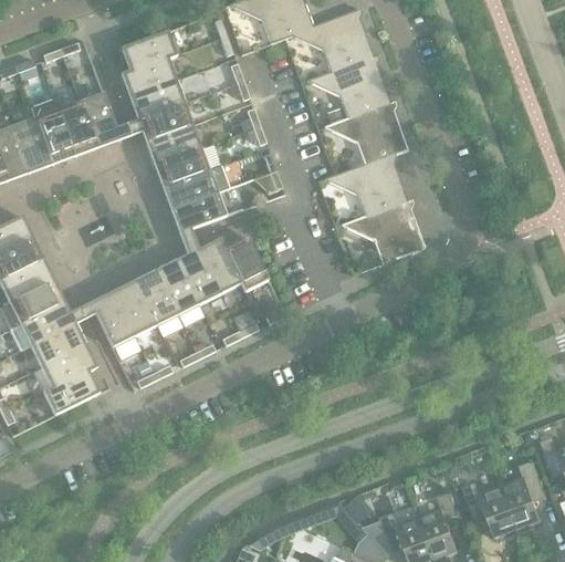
[(312,25),(312,24),(303,0),(237,0),(228,3),(229,4),(260,19),(269,43),(290,35),(290,34),(312,25)]
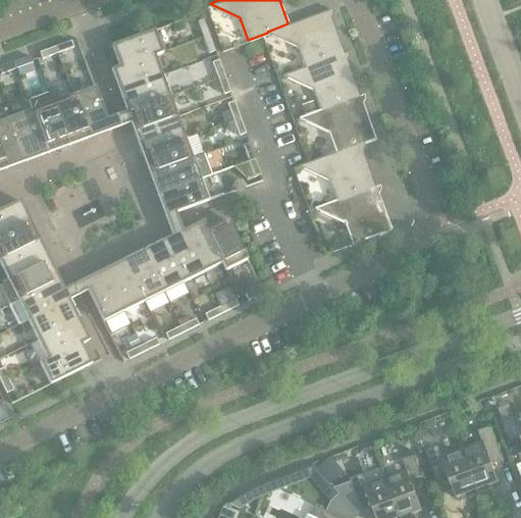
[(267,32),(267,33),(296,45),(303,65),(344,51),(330,16),(332,11),(331,7),(327,8),(288,22),(288,23),(267,32)]
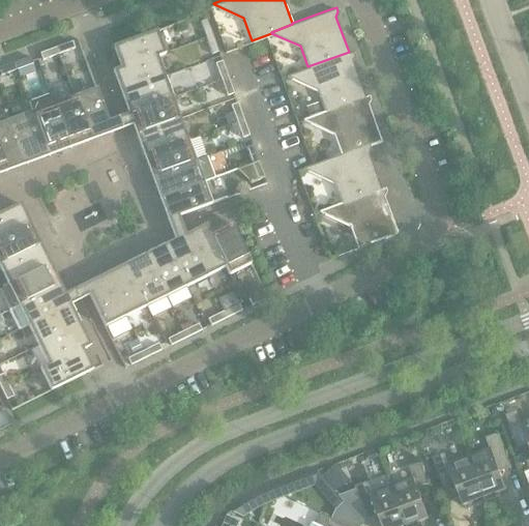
[(205,35),(211,33),(206,17),(199,19),(205,35)]
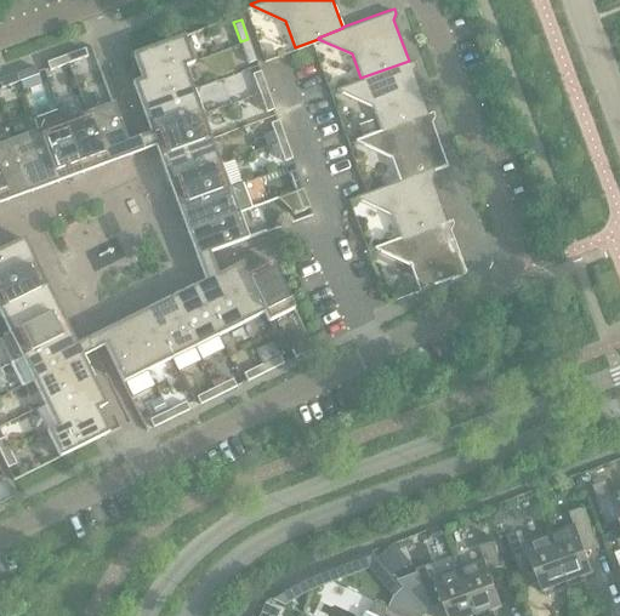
[(140,77),(144,75),(144,77),(183,62),(183,63),(193,61),(182,33),(131,52),(140,77)]
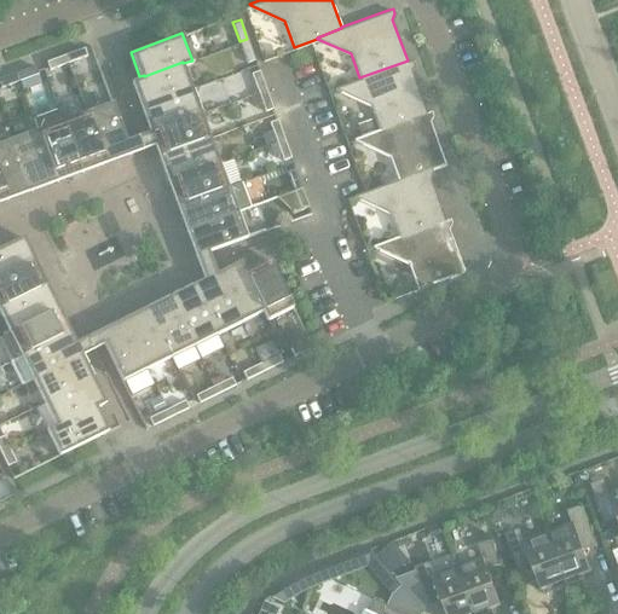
[(247,59),(254,57),(247,39),(240,41),(247,59)]
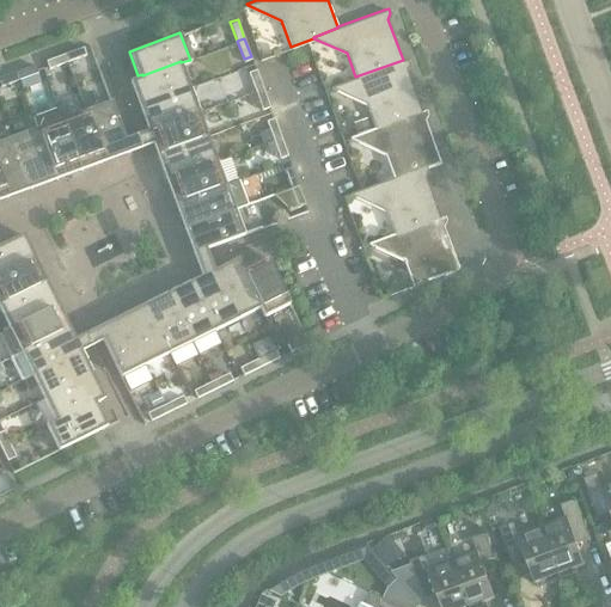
[(85,53),(83,44),(63,51),(67,59),(85,53)]
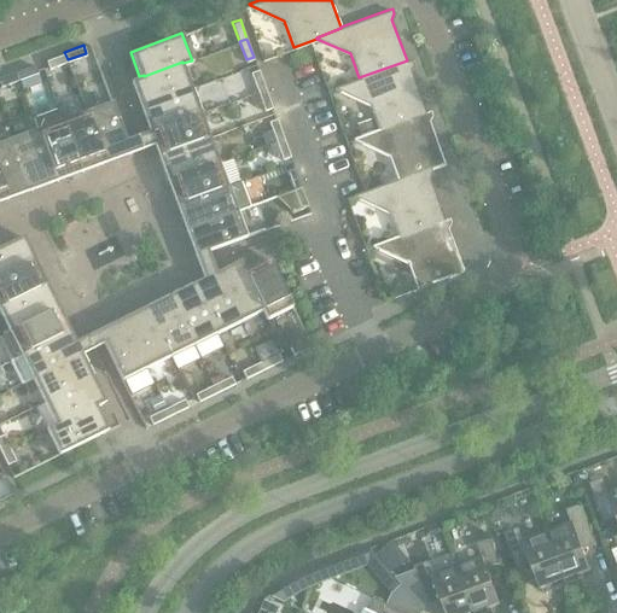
[(68,59),(64,52),(46,59),(48,66),(68,59)]
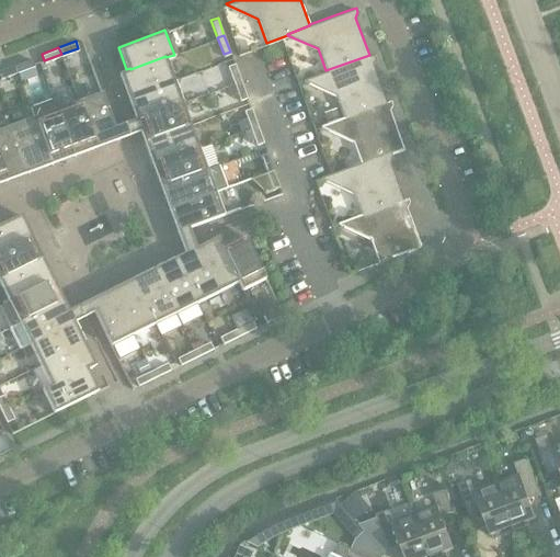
[(343,116),(386,101),(372,63),(375,57),(373,54),(369,55),(326,70),(303,78),(304,80),(334,94),(342,116),(343,116)]
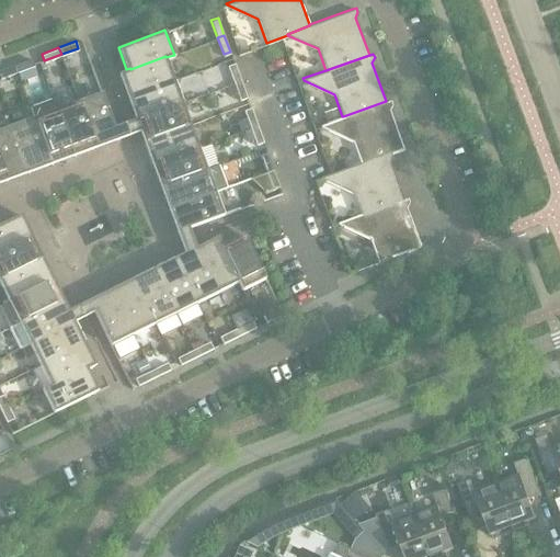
[(173,78),(166,57),(166,56),(130,69),(130,68),(126,69),(118,72),(127,95),(173,78)]
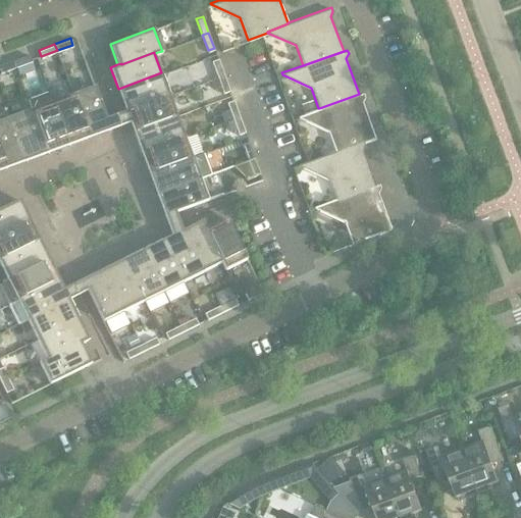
[(32,60),(29,53),(13,59),(15,65),(32,60)]
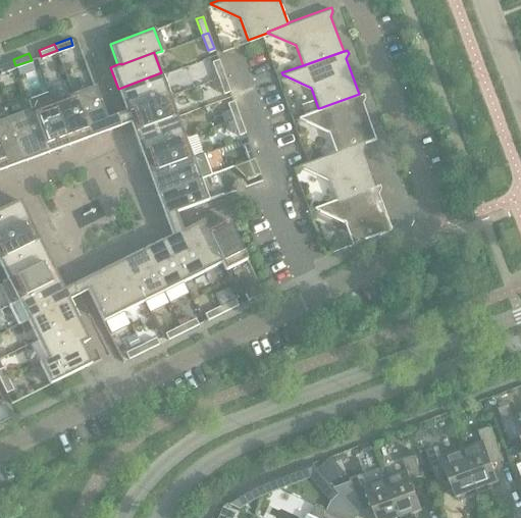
[(217,75),(223,73),(217,57),(211,60),(217,75)]
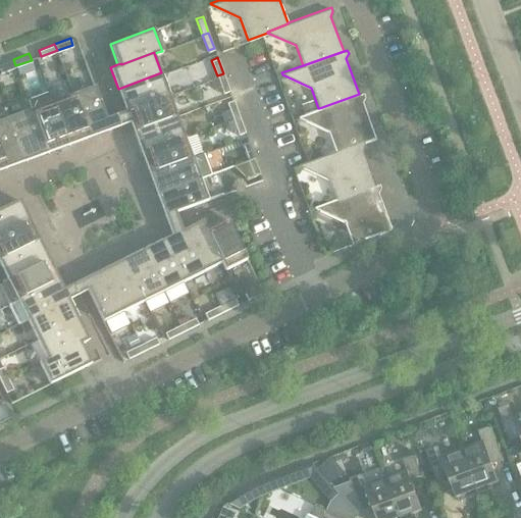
[(15,65),(13,59),(0,64),(0,71),(15,65)]
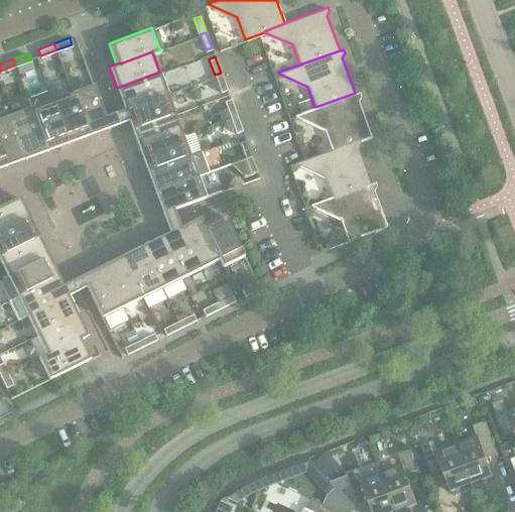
[(128,107),(166,93),(159,72),(117,88),(124,108),(128,107)]
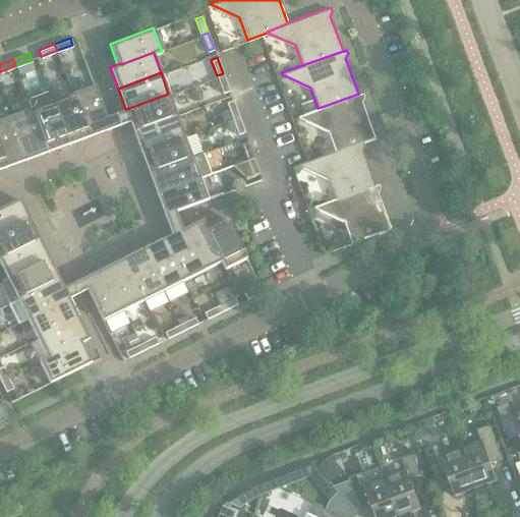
[(222,92),(229,90),(223,73),(217,75),(222,92)]
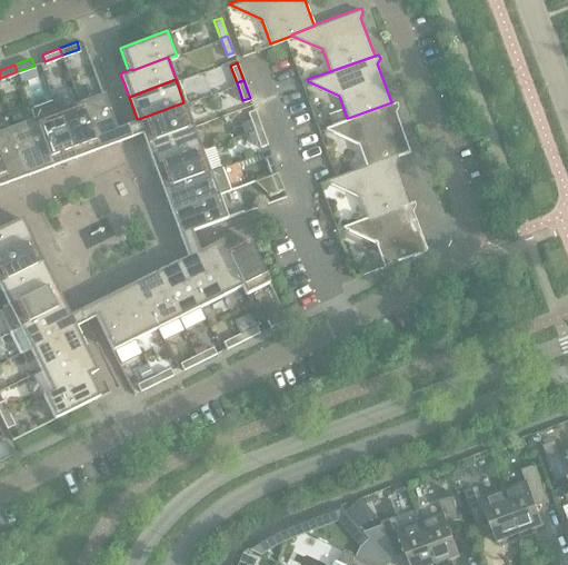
[(102,92),(79,101),(96,148),(130,136),(126,124),(116,127),(102,92)]
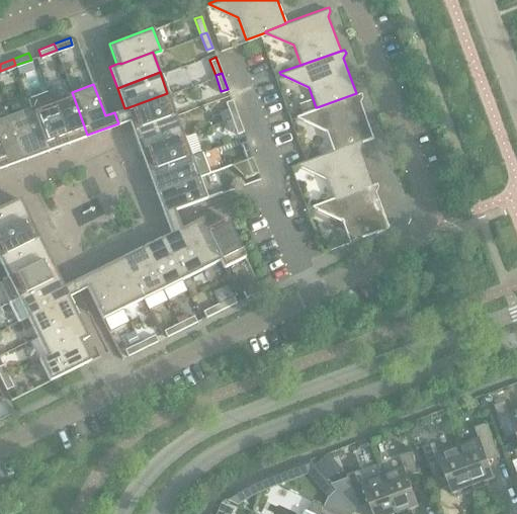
[(87,135),(72,92),(52,99),(67,143),(87,135)]
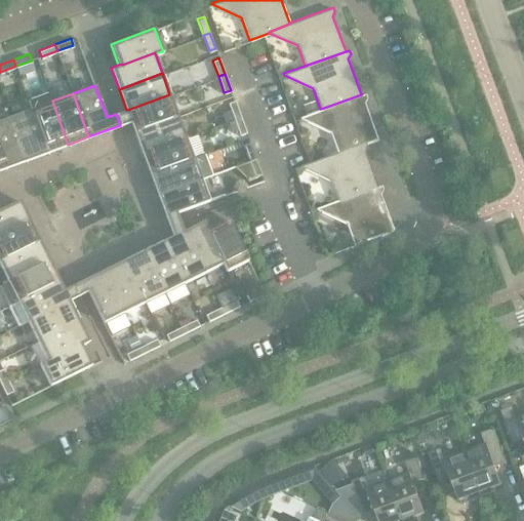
[(365,142),(366,143),(377,138),(364,102),(366,96),(365,93),(361,94),(321,109),(320,109),(299,116),(299,118),(329,131),(336,151),(336,152),(365,142)]
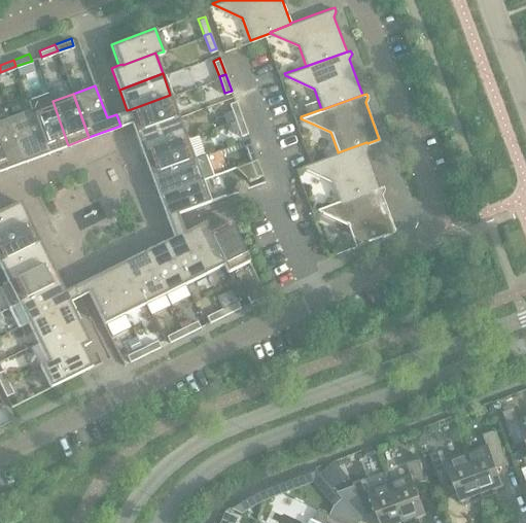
[(120,113),(116,114),(120,126),(124,125),(131,121),(135,132),(178,115),(170,95),(131,109),(127,110),(120,113)]
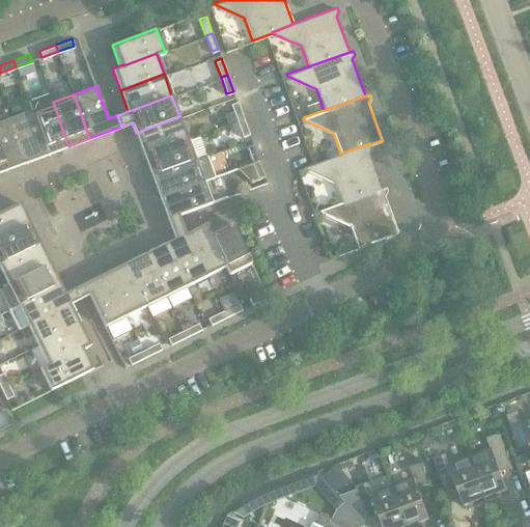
[(236,119),(243,117),(236,101),(230,103),(236,119)]
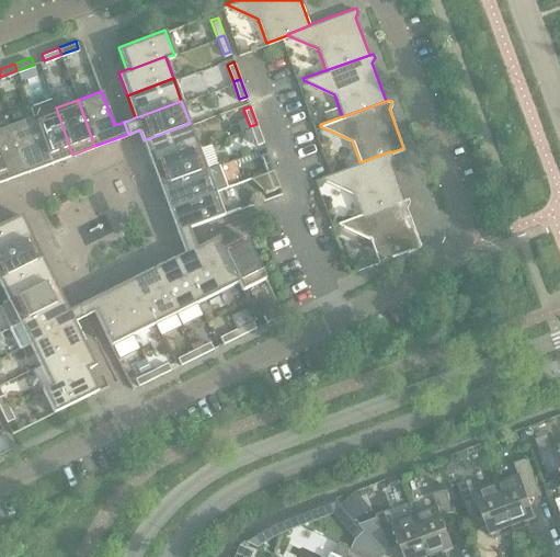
[(72,155),(56,108),(33,116),(50,162),(72,155)]
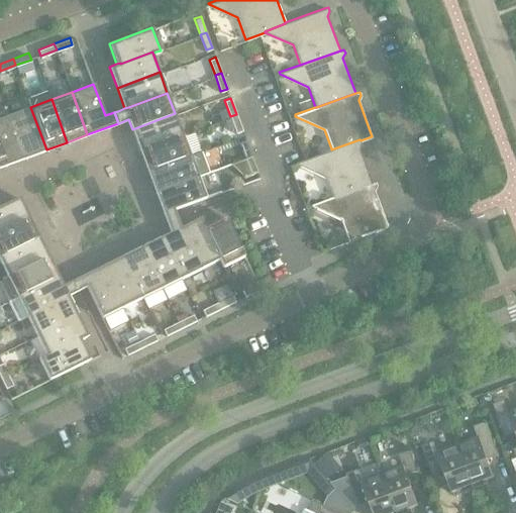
[(46,149),(30,107),(10,114),(26,157),(46,149)]
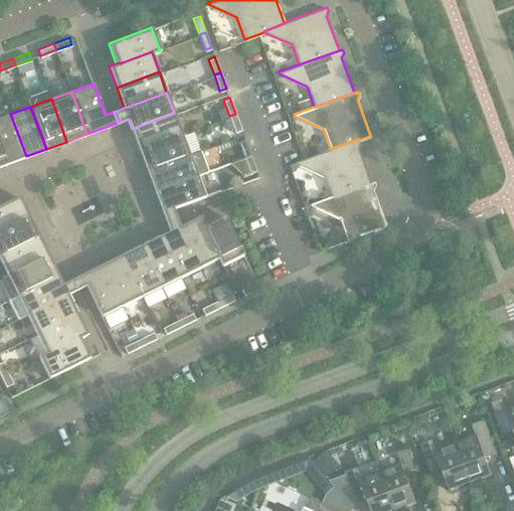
[(139,149),(181,133),(174,113),(132,129),(139,149)]
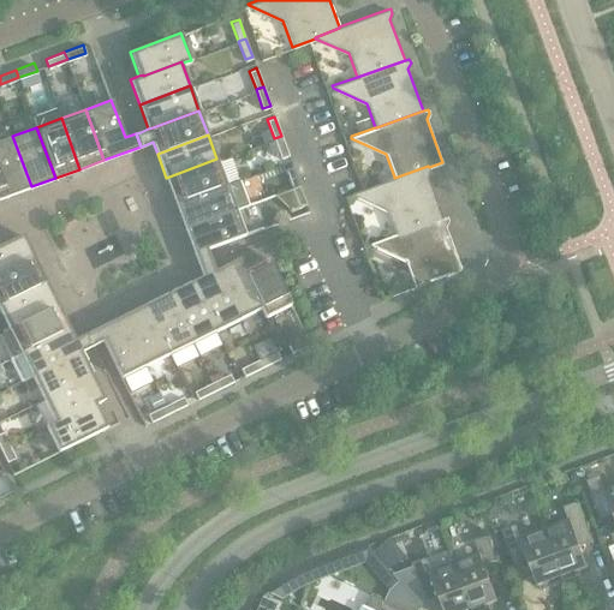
[(31,186),(12,136),(0,141),(0,178),(6,196),(31,186)]
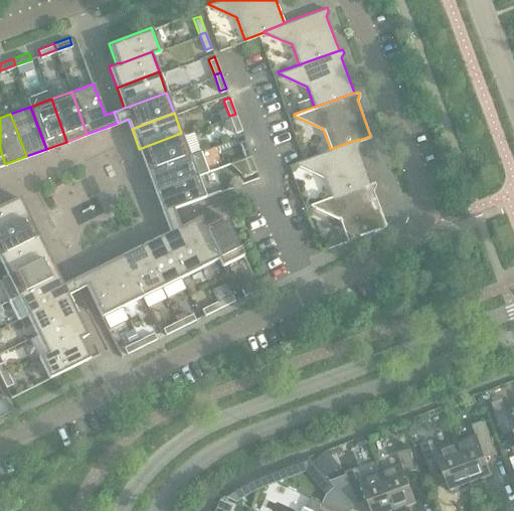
[(234,132),(241,129),(235,114),(229,116),(234,132)]
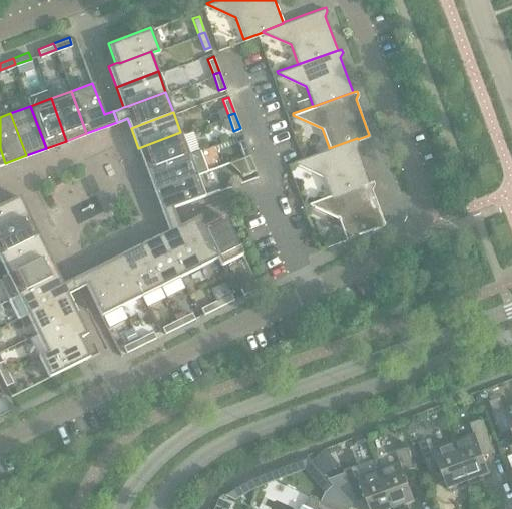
[(145,168),(188,153),(180,132),(138,148),(145,168)]
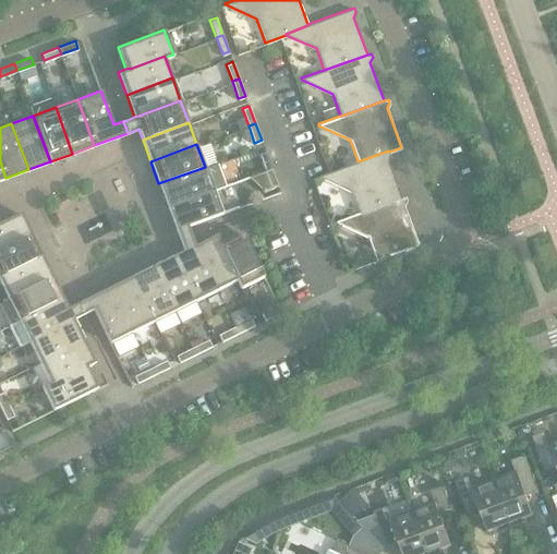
[(264,169),(271,167),(265,151),(258,153),(264,169)]
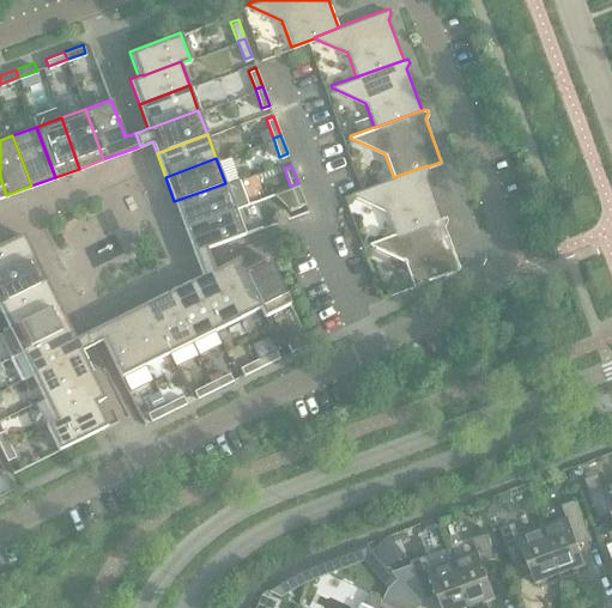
[(393,233),(441,217),(425,175),(428,169),(428,166),(426,165),(393,177),(393,176),(350,193),(350,194),(385,210),(393,232),(393,233)]
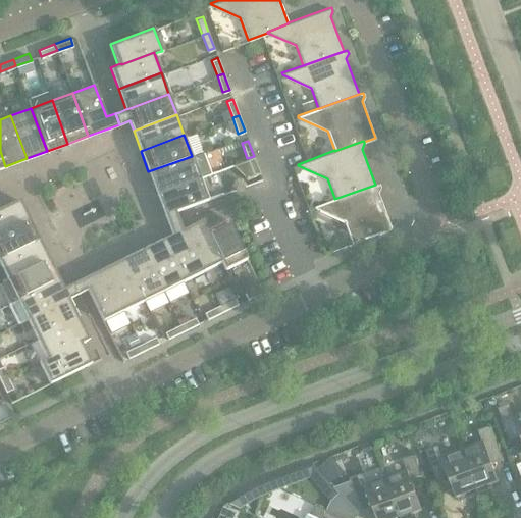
[(156,192),(199,176),(192,156),(148,171),(156,192)]
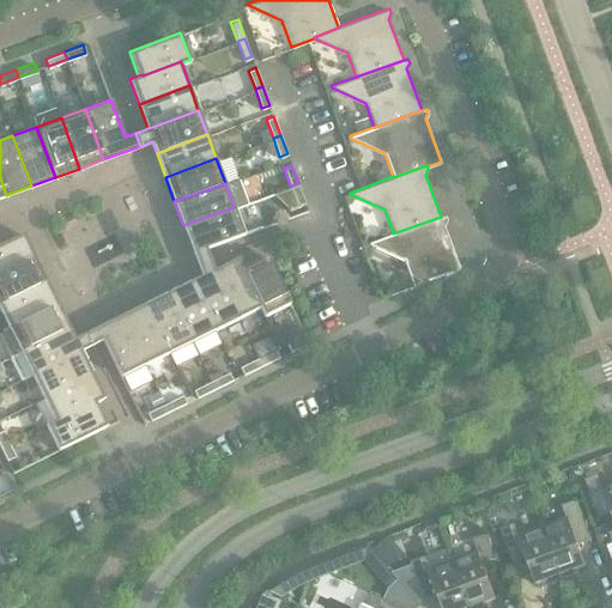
[(297,205),(304,202),(298,183),(290,186),(297,205)]
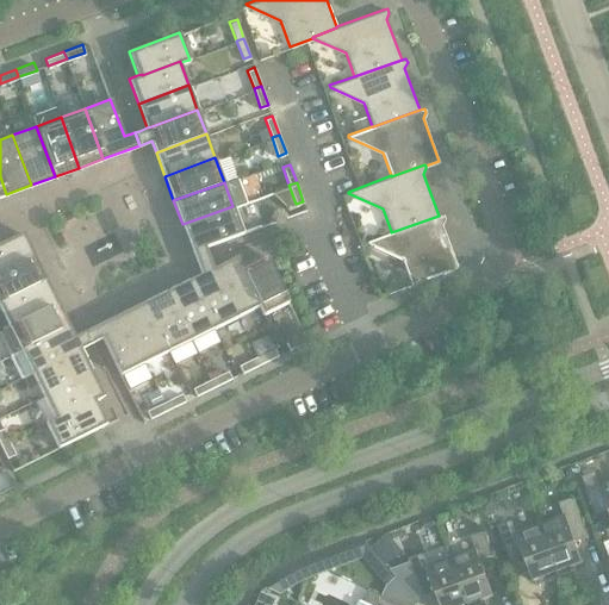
[(242,231),(232,206),(182,224),(196,261),(209,256),(205,245),(242,231)]
